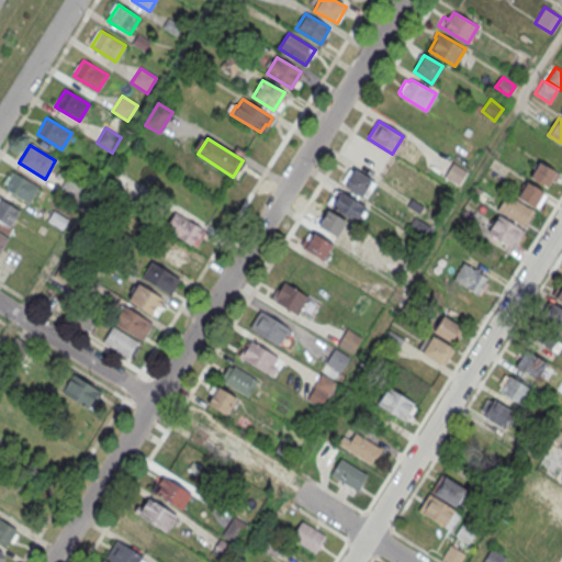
[(459,184),(468,170),(453,161),(445,176),(459,184)]
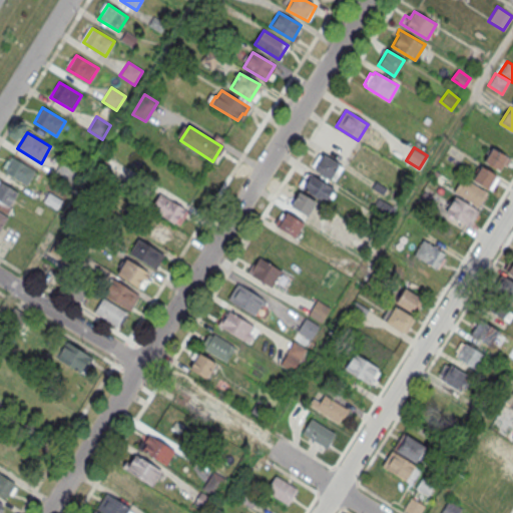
[(501,172),(510,158),(492,147),(483,161),(501,172)]
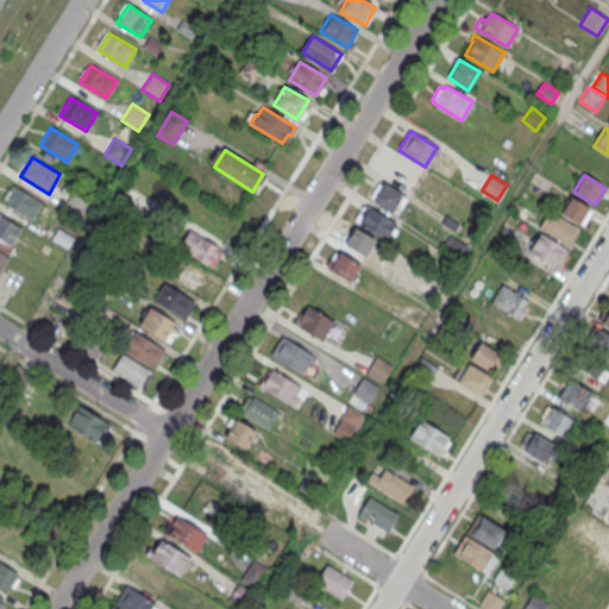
[(144,193),(129,181),(117,196),(132,208),(144,193)]
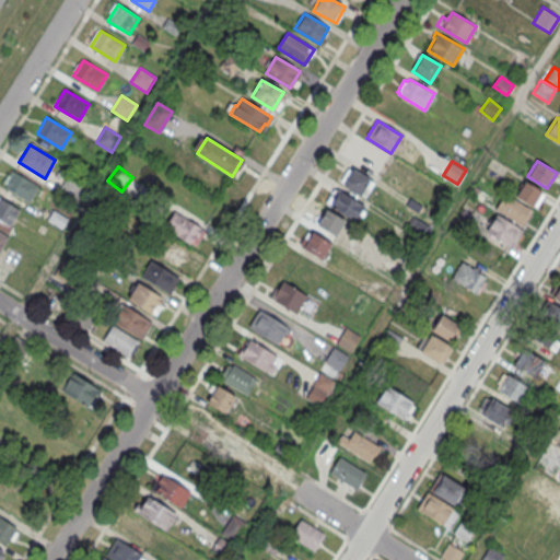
[(342,188),(365,194),(370,176),(348,170),(342,188)]
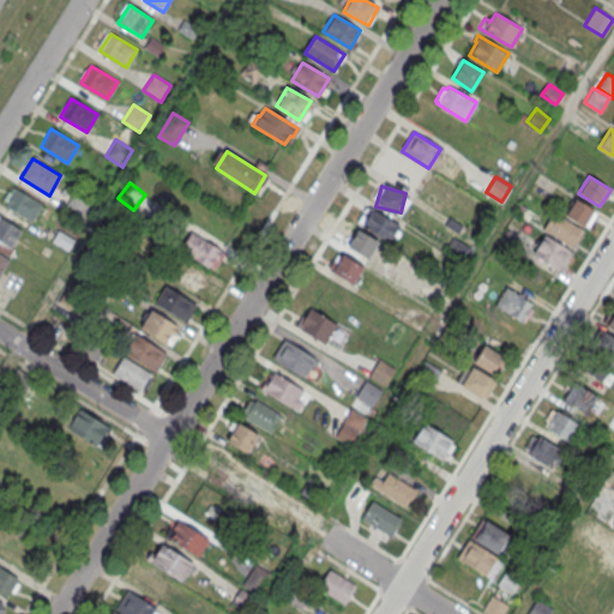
[(42,205),(31,222),(5,205),(16,188),(42,205)]
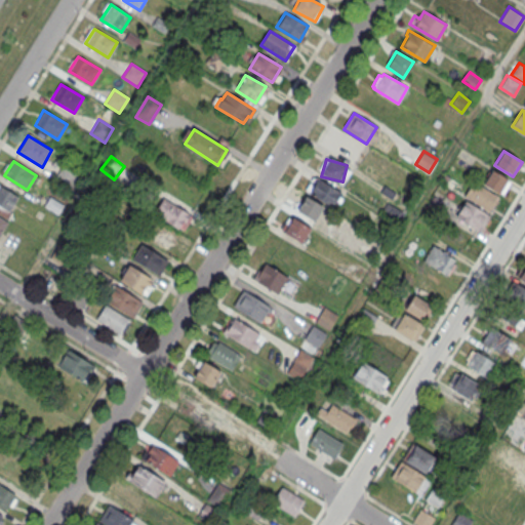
[(68,190),(77,175),(62,166),(53,179),(68,190)]
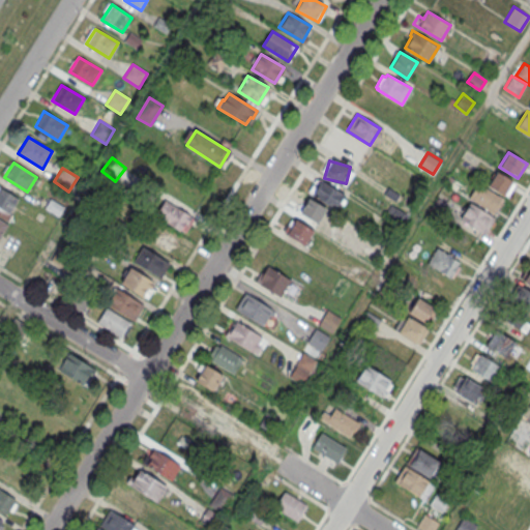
[(516,183),(497,171),(489,184),(506,197),(516,183)]
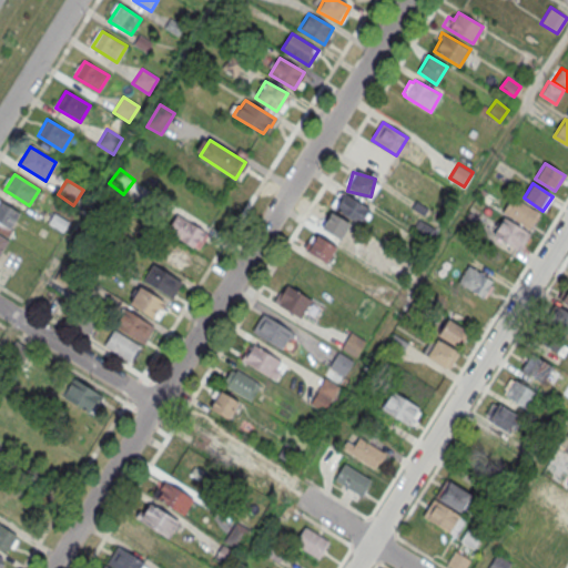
[(358,223),(368,208),(344,192),(334,209),(358,223)]
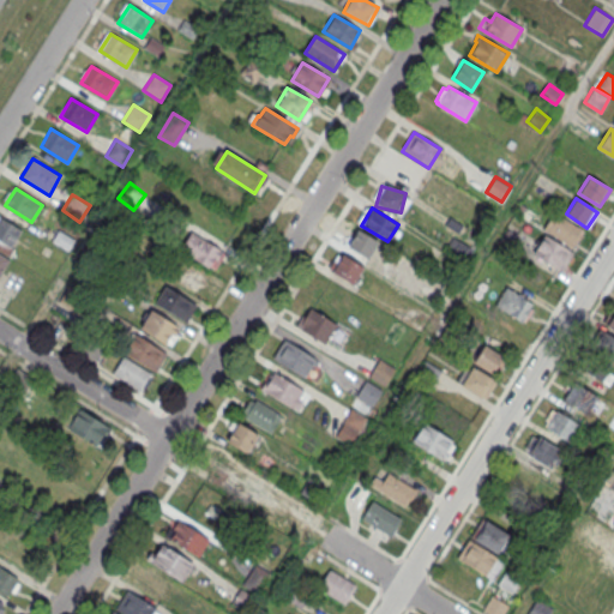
[(553,211),(582,229),(571,247),(542,229),(553,211)]
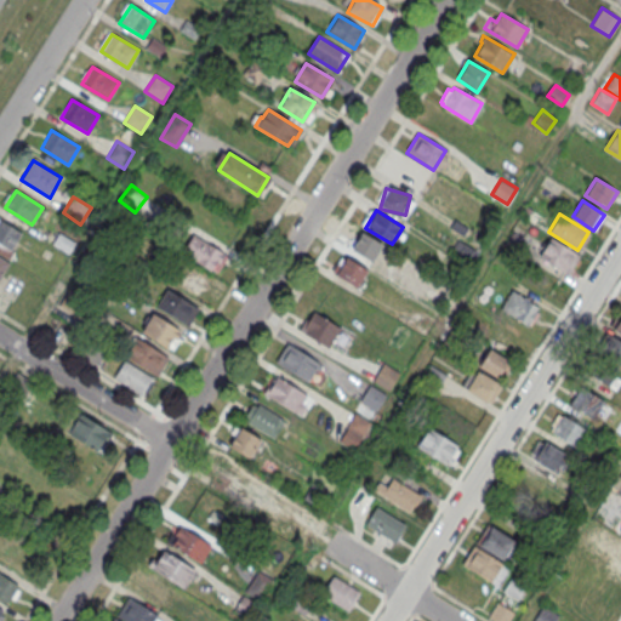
[(0,218),(21,232),(10,251),(0,244),(0,218)]
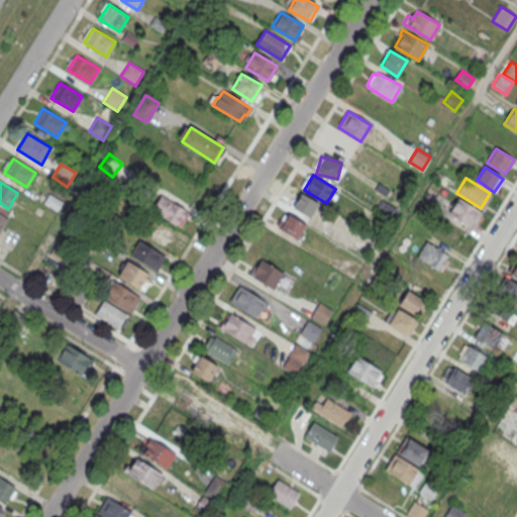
[(322,206),(299,190),(289,204),(313,220),(322,206)]
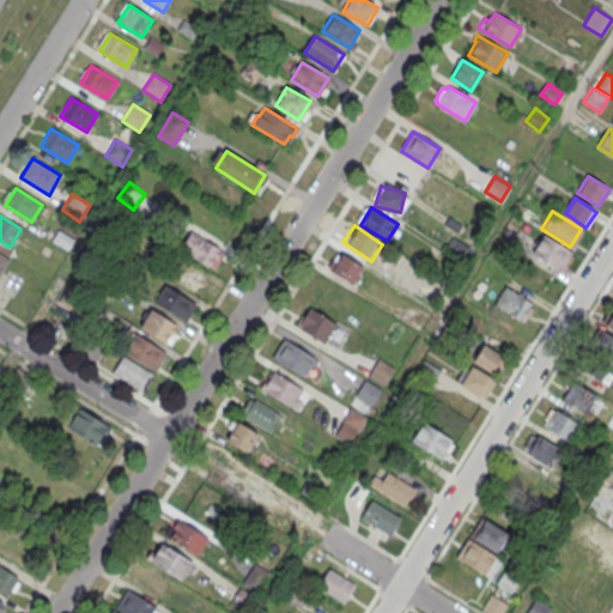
[(58,230),(73,240),(67,252),(50,242),(58,230)]
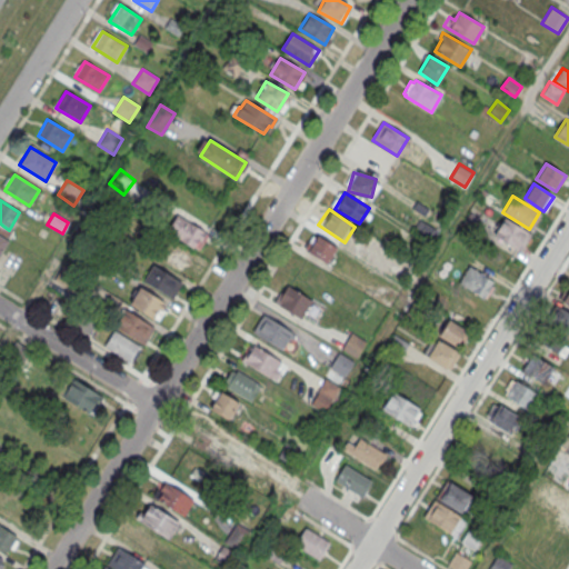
[(192,247),(202,230),(177,215),(167,231),(192,247)]
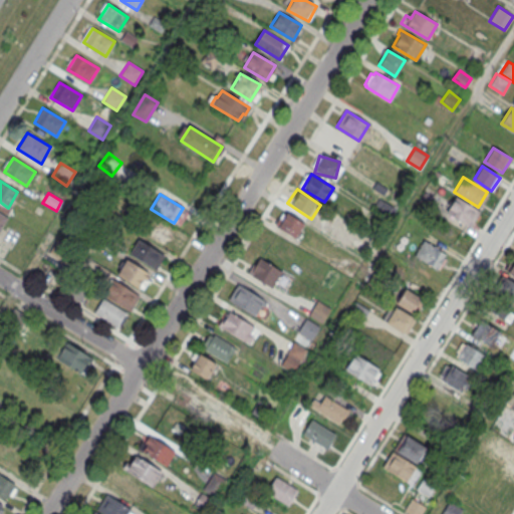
[(456,197),(476,209),(475,211),(479,213),(469,228),(446,212),(456,197)]
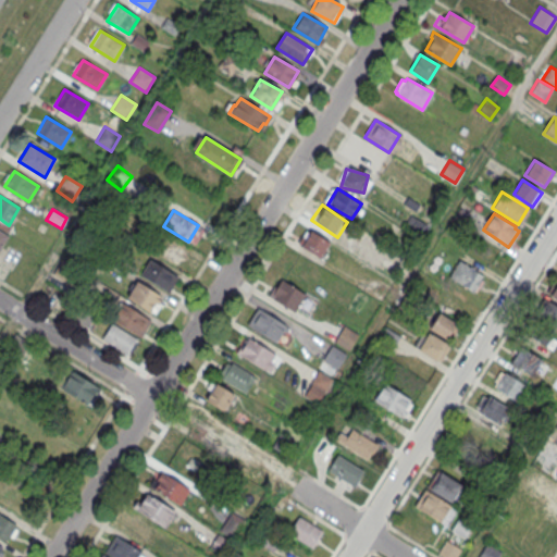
[(298,243),(320,258),(330,243),(309,227),(298,243)]
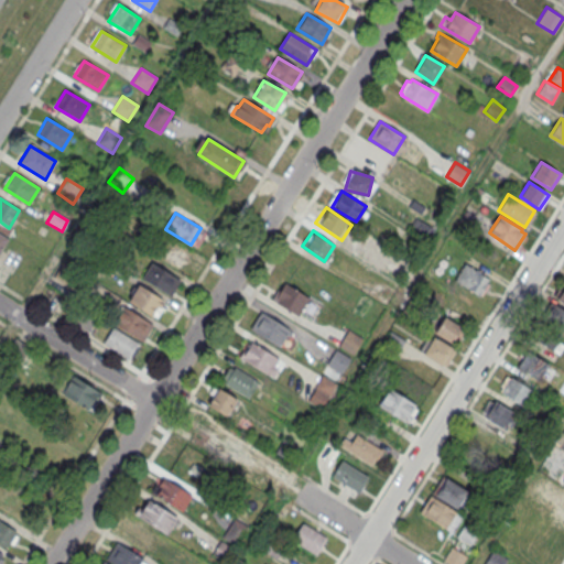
[(0,234),(9,239),(0,252),(0,234)]
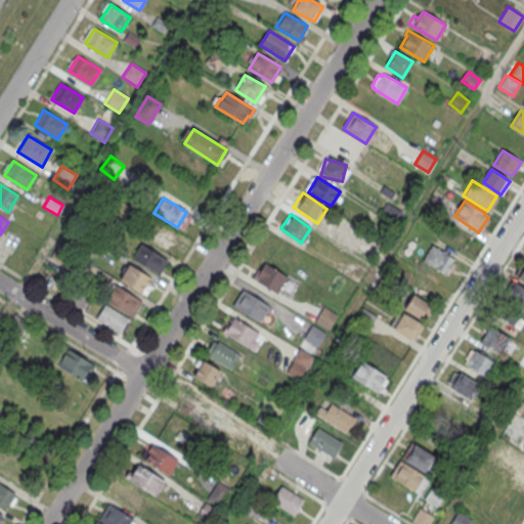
[(176,236),(155,222),(145,235),(167,250),(176,236)]
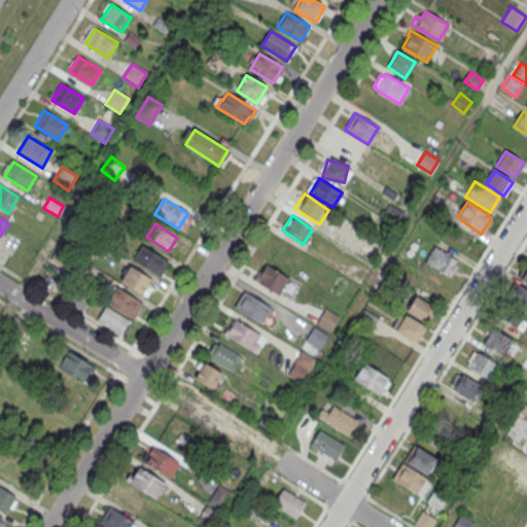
[(159,275),(168,260),(142,245),(133,259),(159,275)]
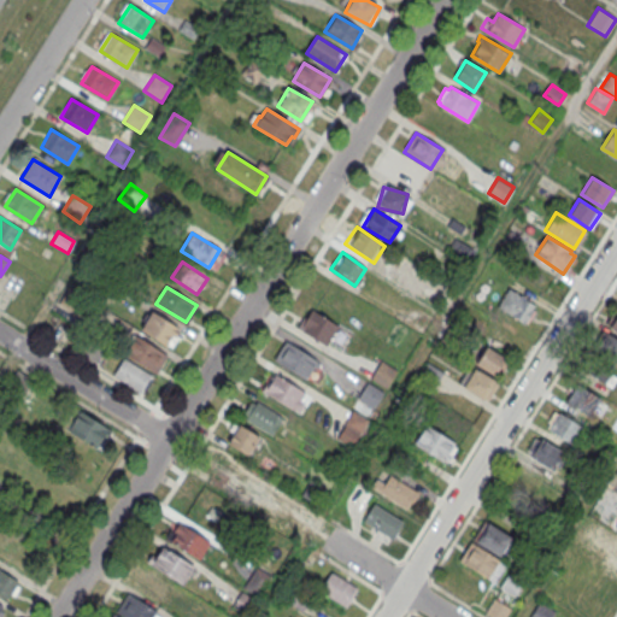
[(509,289),(535,305),(523,323),(498,307),(509,289)]
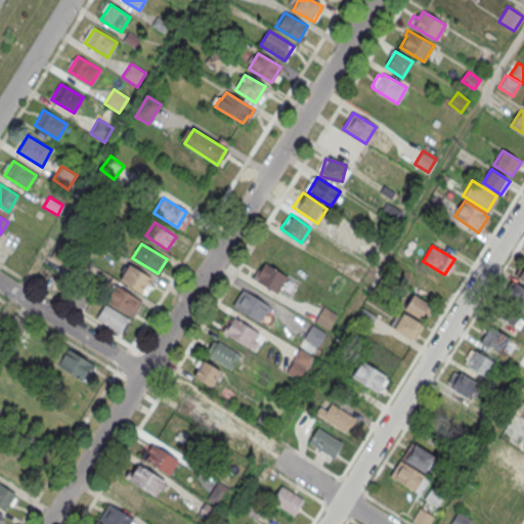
[(287,276),(263,263),(256,276),(258,278),(256,281),(277,293),(287,276)]
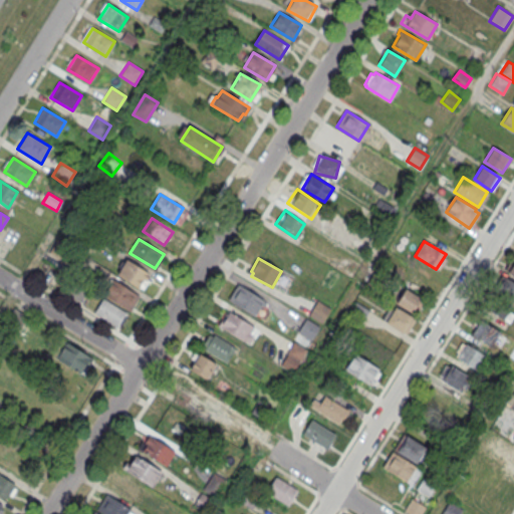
[(125,260),(116,275),(138,289),(139,287),(143,290),(151,278),(147,276),(148,273),(125,260)]
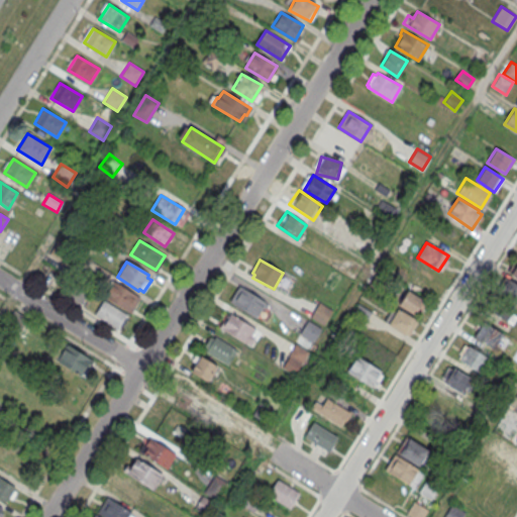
[(428,298),(438,285),(417,269),(407,283),(428,298)]
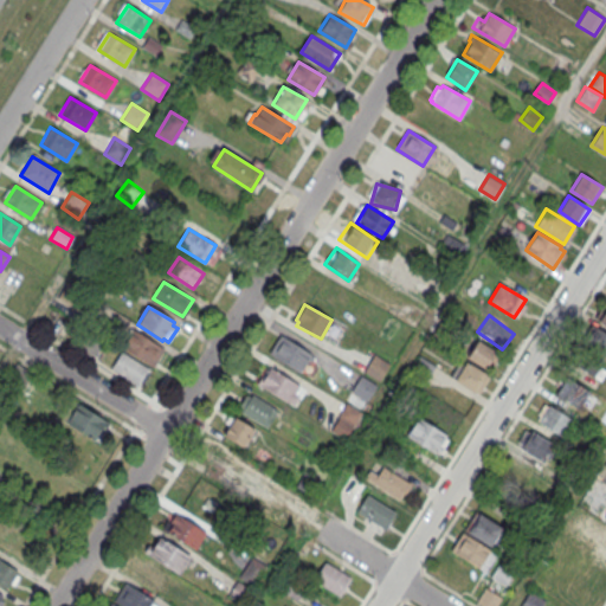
[(605,356),(605,333),(595,326),(585,343),(605,356)]
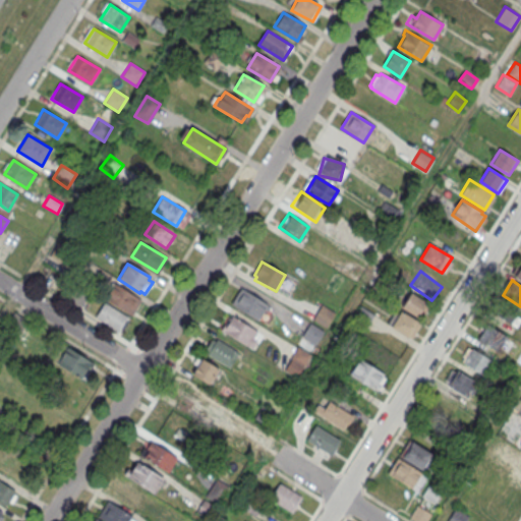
[(131,314),(140,300),(115,284),(106,299),(131,314)]
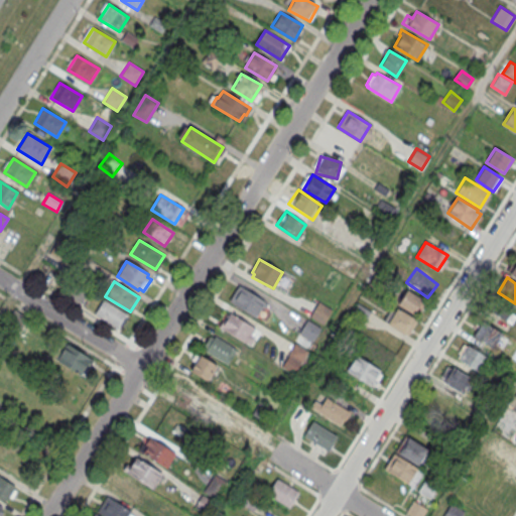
[(91,294),(72,283),(65,296),(84,307),(91,294)]
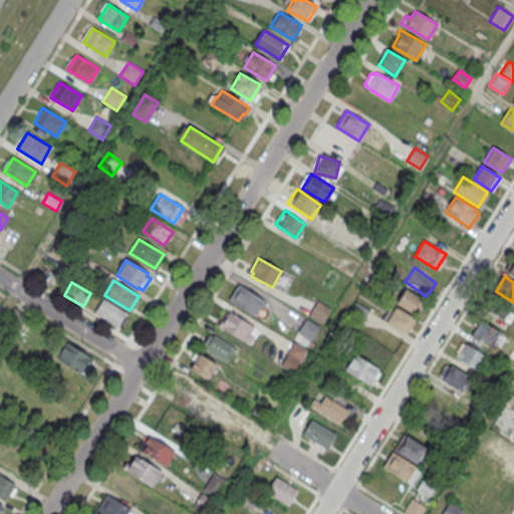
[(237,284),(227,300),(254,316),(264,300),(237,284)]
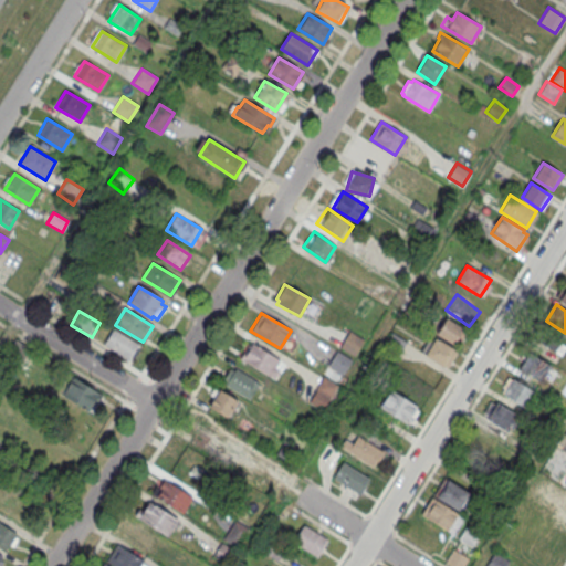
[(446,317),(436,334),(453,345),(463,328),(446,317)]
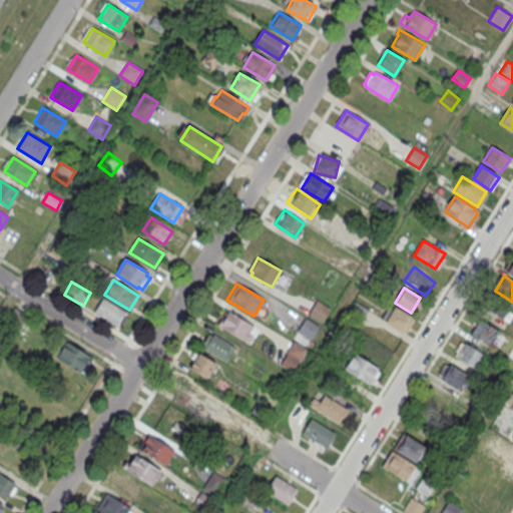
[(117,327),(126,312),(102,297),(93,312),(117,327)]
